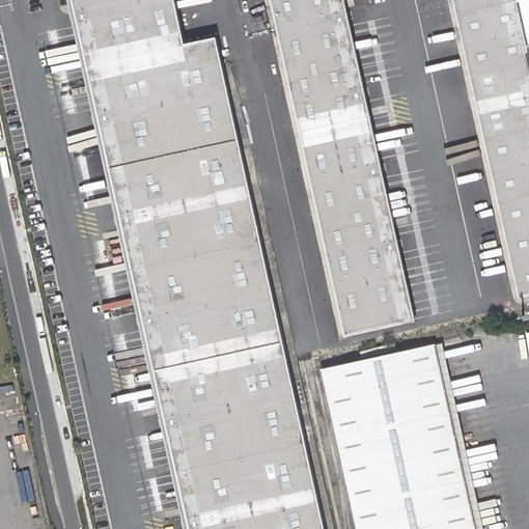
[(71,0),(100,127),(228,100),(215,35),(187,42),(176,0),(71,0)]
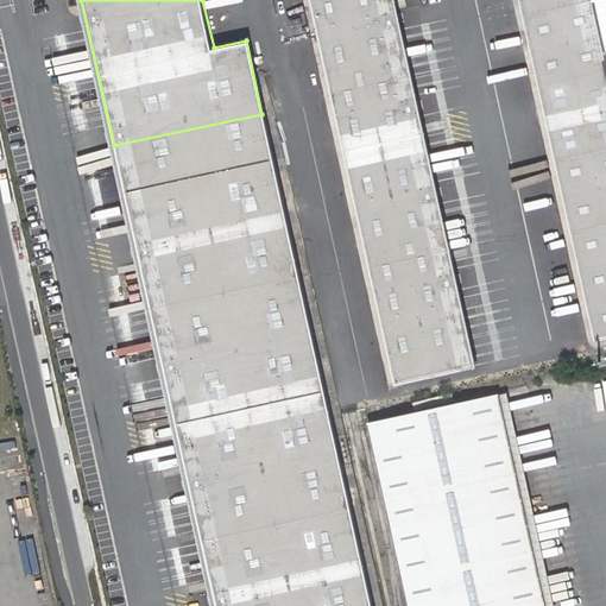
[(475,364),(392,0),(304,0),(390,383),(475,364)]
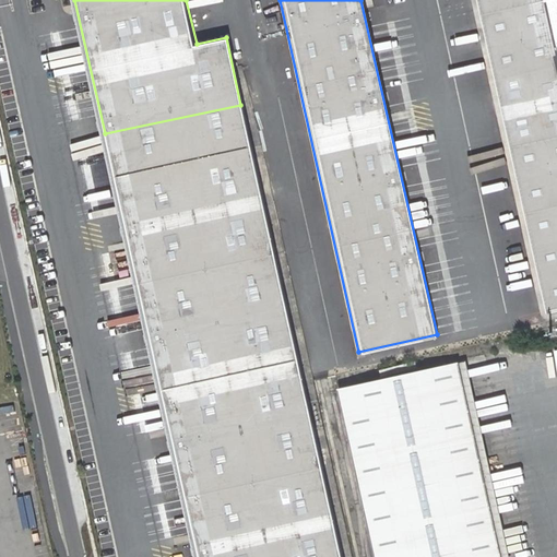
[(473,0),(543,312),(556,309),(556,0),(473,0)]
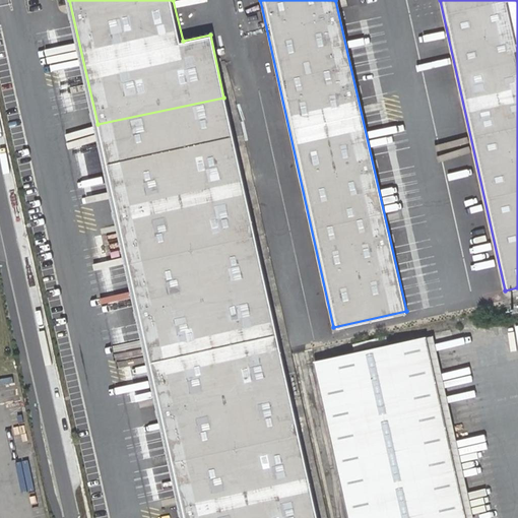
[(316,517),(223,98),(98,124),(185,517),(316,517)]
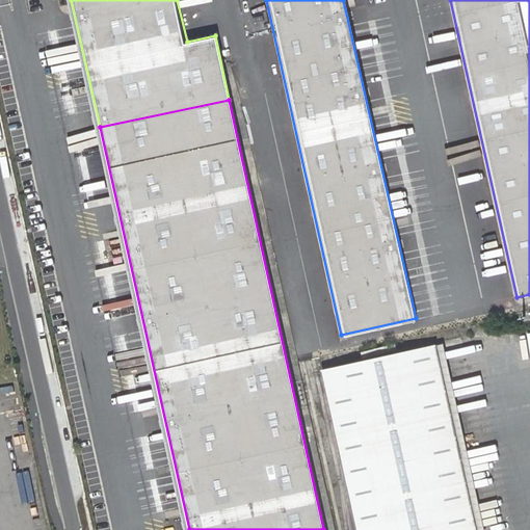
[(325,368),(361,529),(480,529),(440,343),(325,368)]
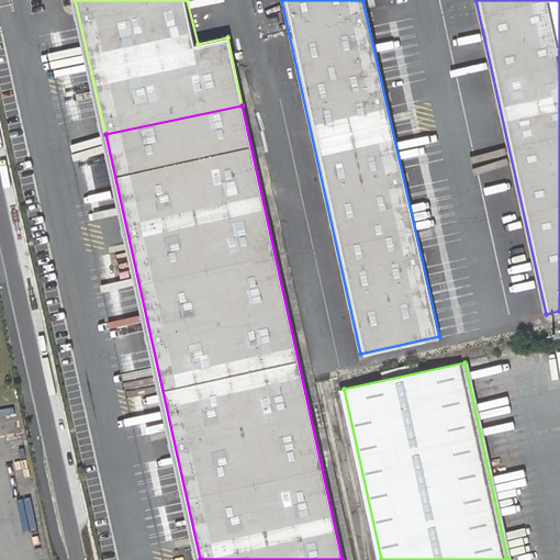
[(7,417),(21,416),(20,403),(6,404),(7,417)]
